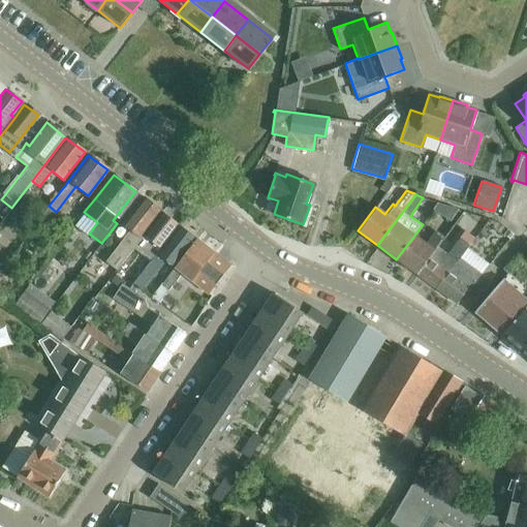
[(143,236),(152,223),(161,211),(142,196),(122,222),(132,230),(107,262),(117,269),(134,246),(143,236)]
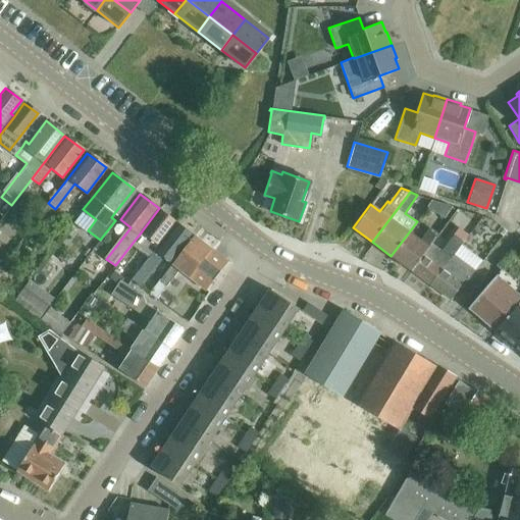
[(431,199),(426,206),(444,217),(451,206),(431,199)]
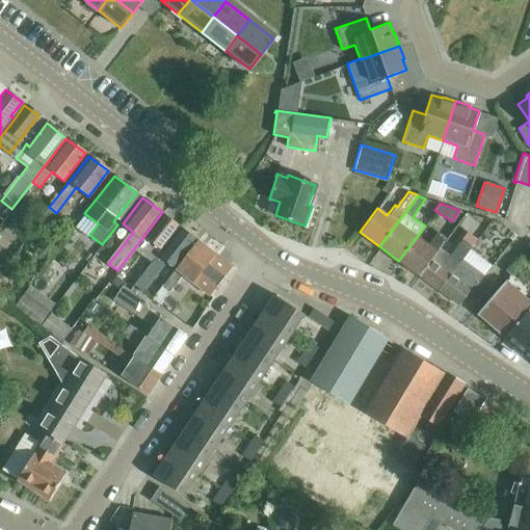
[(179,226),(162,212),(153,224),(143,237),(135,247),(144,255),(132,272),(139,277),(143,272),(144,272),(179,226)]
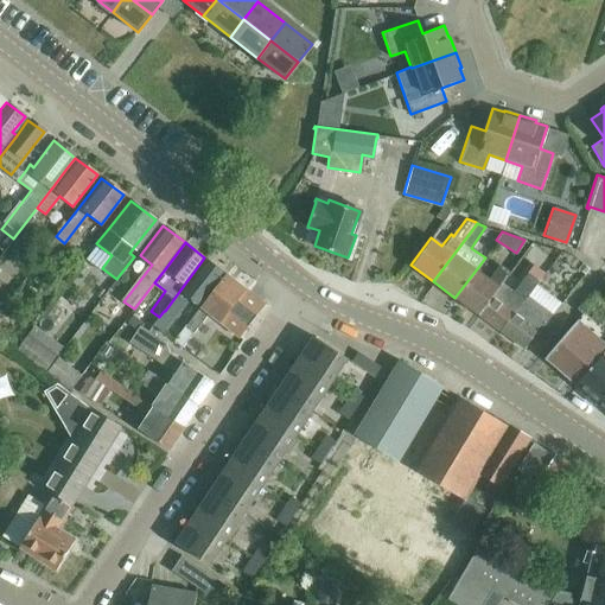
[(552,285),(566,295),(586,268),(572,256),(552,285)]
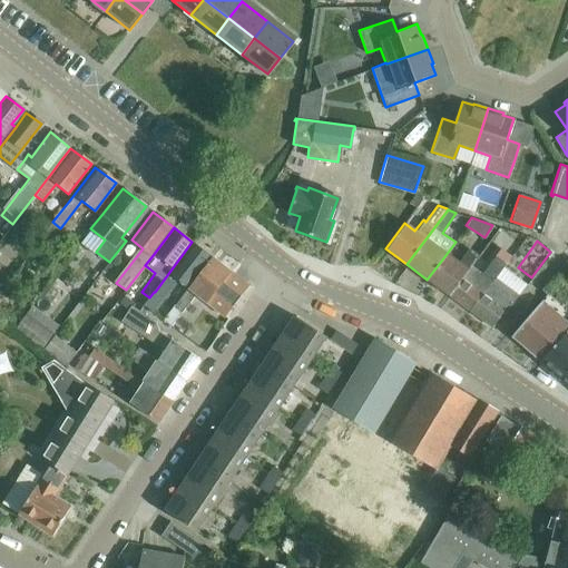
[(176,280),(187,287),(211,256),(192,242),(155,292),(144,305),(153,312),(176,280)]
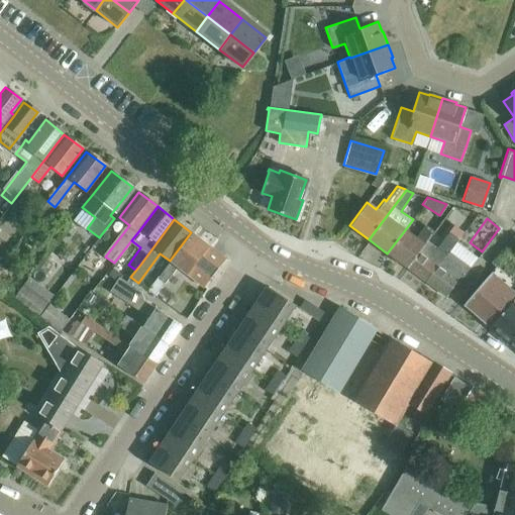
[(387,253),(406,268),(425,240),(432,232),(424,226),(414,239),(404,231),(387,253)]
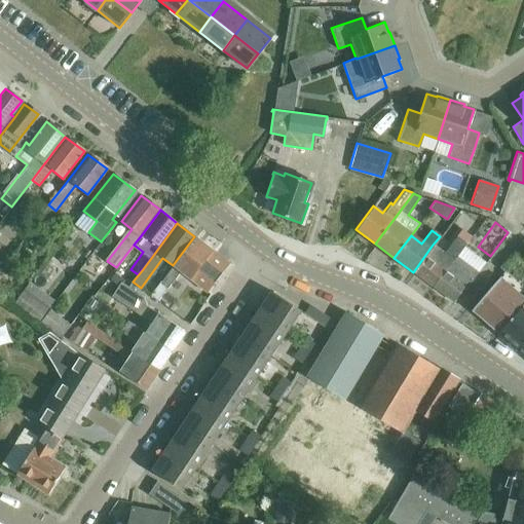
[(207,292),(228,263),(194,236),(173,265),(150,294),(158,300),(180,271),(207,292)]
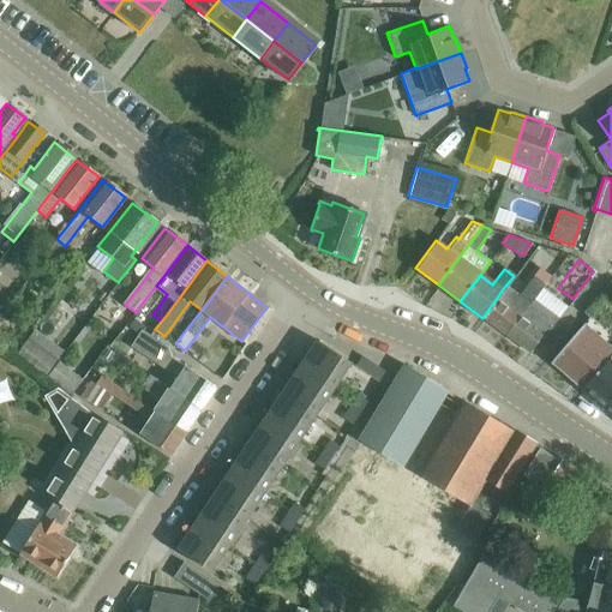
[(517,295),(505,286),(483,318),(505,335),(529,304),(532,299),(544,285),(532,276),(517,295)]
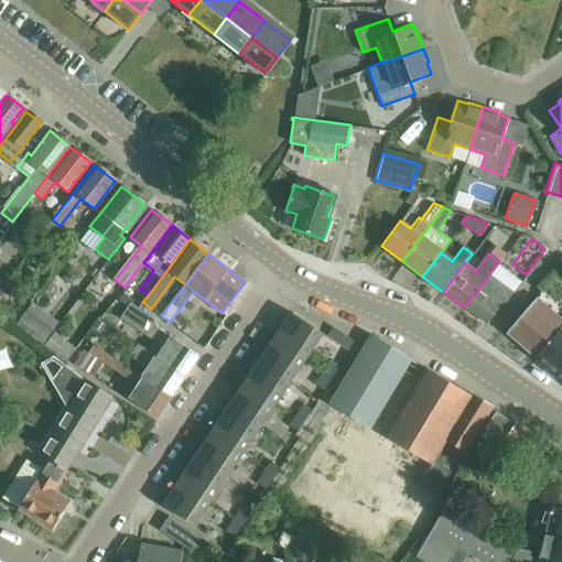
[(486,279),(464,307),(485,323),(496,306),(498,309),(511,293),(489,276),(486,279)]
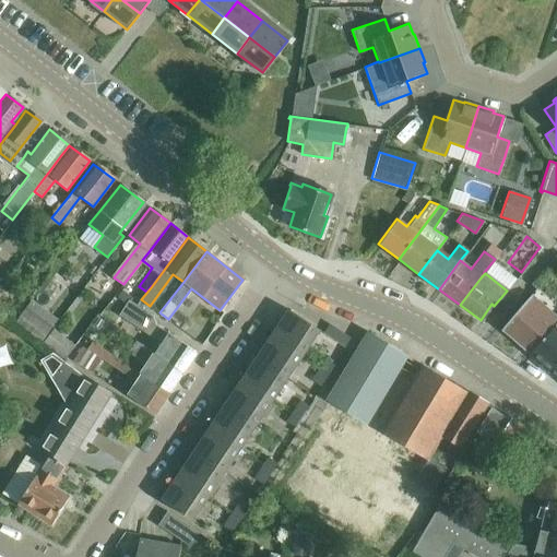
[(166,331),(155,323),(152,315),(129,298),(130,296),(121,289),(118,295),(127,300),(118,315),(158,341),(166,331)]
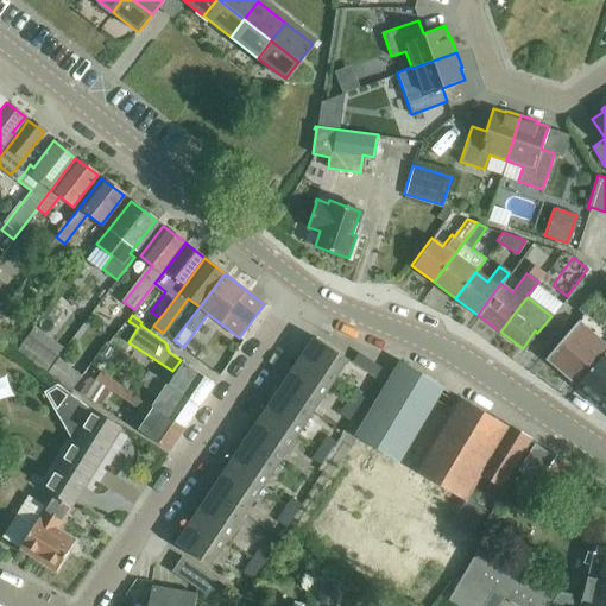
[(35,324),(16,351),(44,372),(63,346),(35,324)]
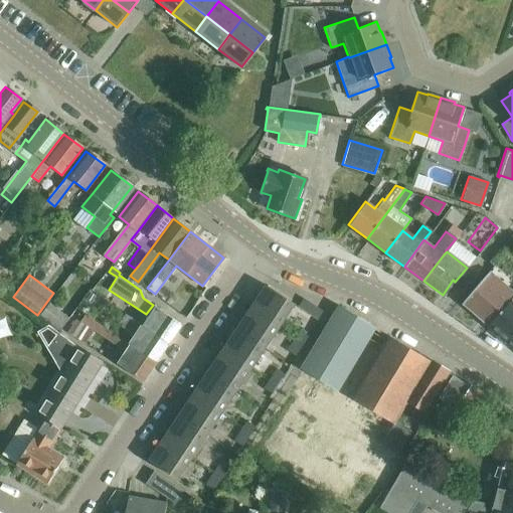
[(462,303),(489,326),(512,300),(485,276),(462,303)]
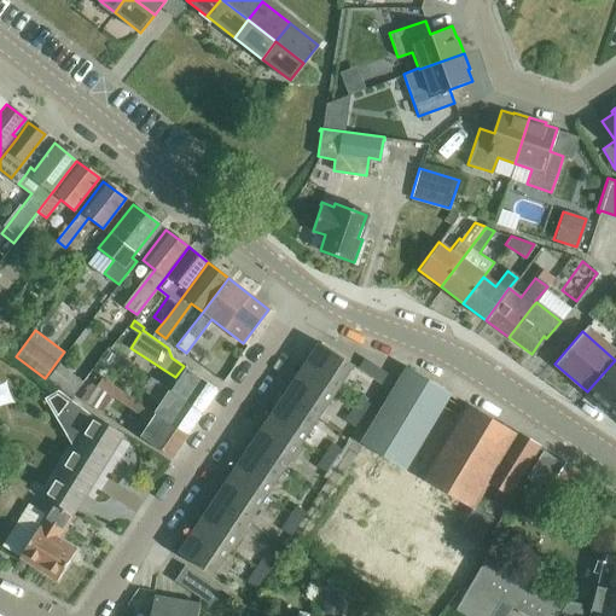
[(318,378),(336,352),(319,341),(303,364),(301,367),(318,378)]
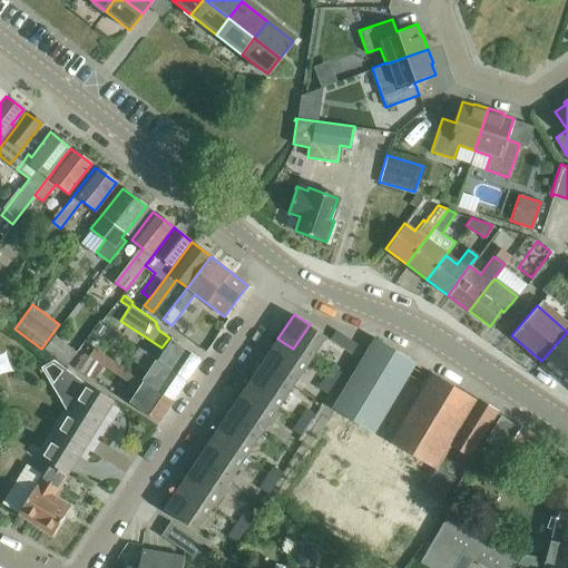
[(94,348),(97,349),(108,331),(97,323),(85,341),(94,348)]
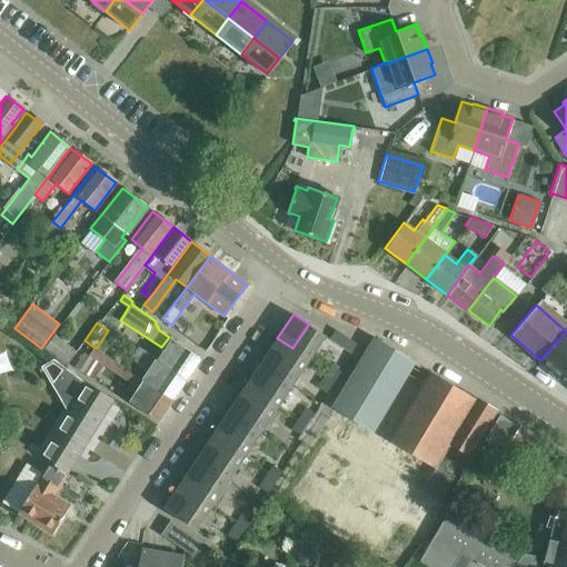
[(292,348),(309,359),(325,335),(309,324),(292,348)]
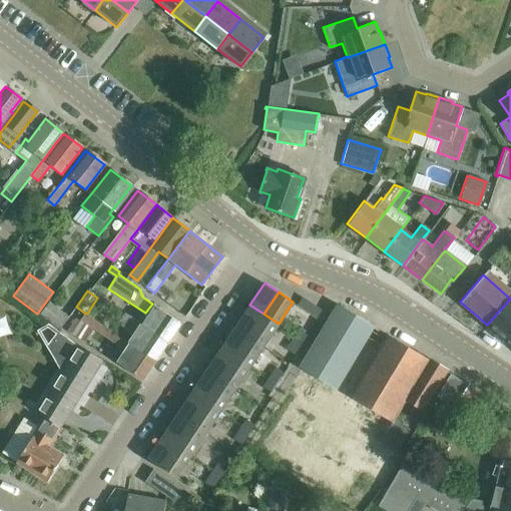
[(296,304),(316,318),(322,310),(302,296),(296,304)]
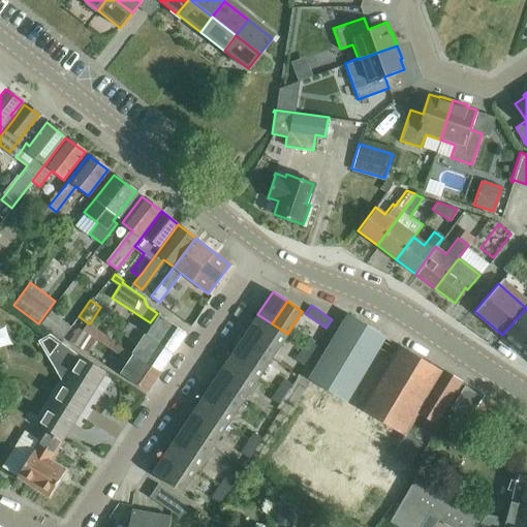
[(526,306),(526,308),(502,335),(507,340),(507,344),(517,352),(521,351),(526,357),(526,306)]
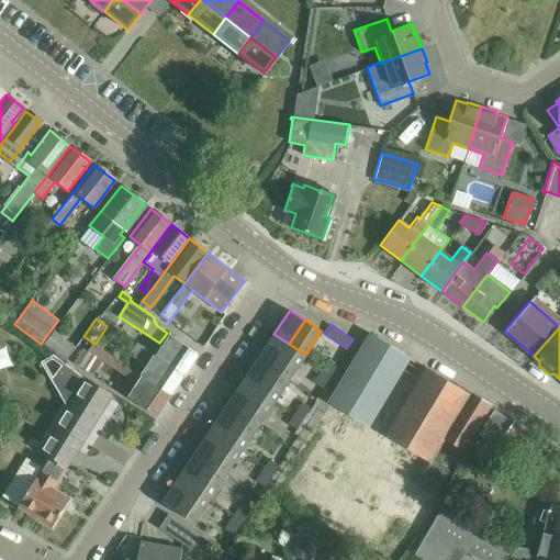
[(270,339),(273,334),(276,331),(270,326),(265,335),(270,339)]
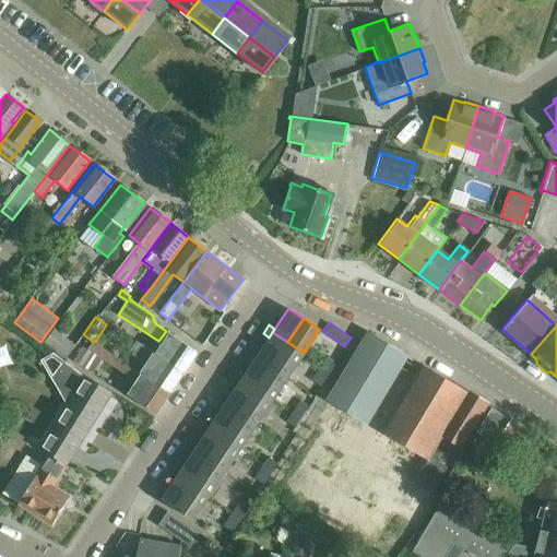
[(54,328),(43,342),(63,358),(74,344),(54,328)]
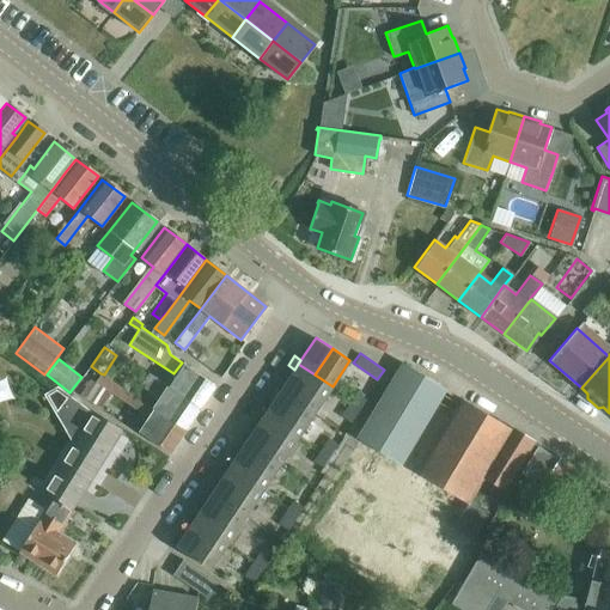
[(359,435),(416,471),(462,397),(404,363),(359,435)]
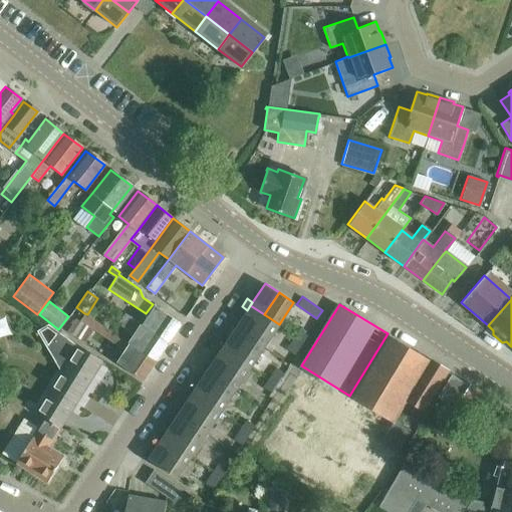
[(250,305),(247,310),(236,327),(250,336),(264,314),(250,305)]
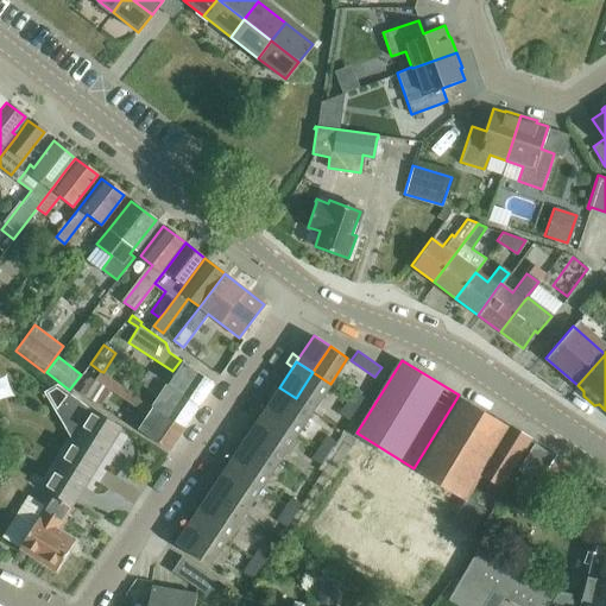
[(182,363),(168,384),(166,385),(199,406),(214,384),(182,363)]
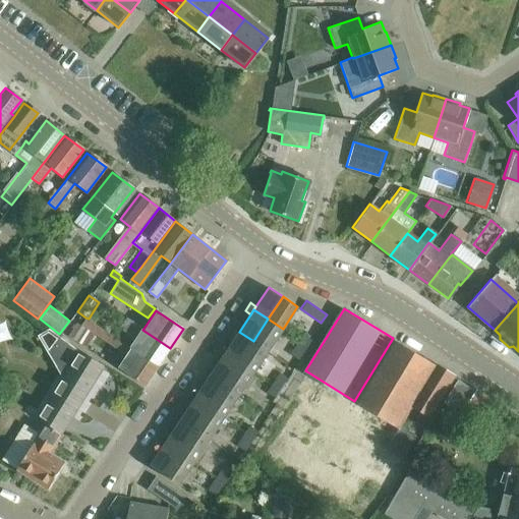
[(146,386),(158,366),(130,348),(89,319),(85,318),(80,325),(126,354),(118,367),(146,386)]
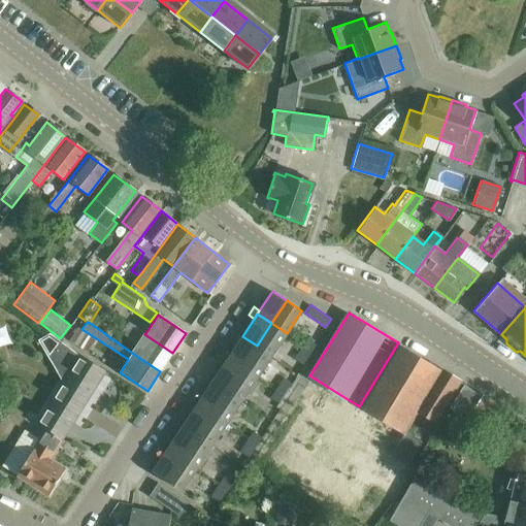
[(132,353),(160,371),(172,353),(144,334),(145,333),(129,322),(123,332),(139,342),(132,353)]
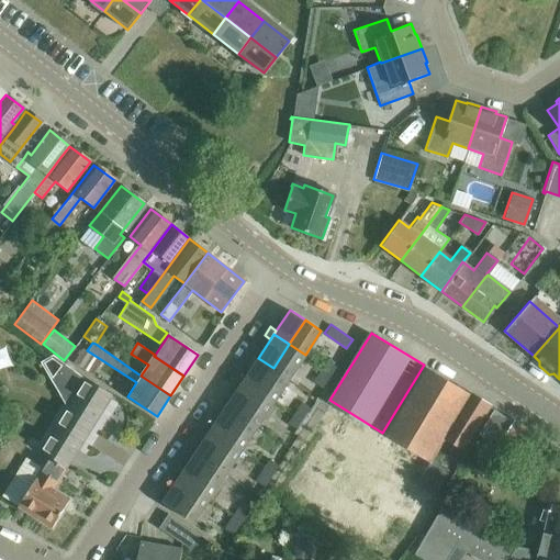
[(273,368),(289,378),(305,355),(289,344),(273,368)]
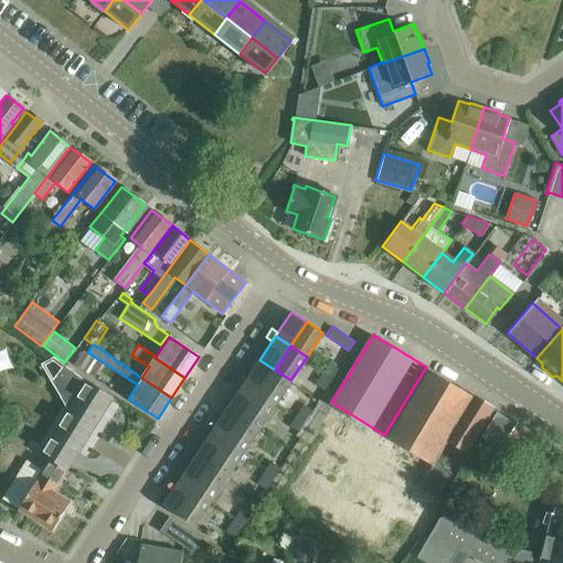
[(40,453),(66,469),(113,395),(86,380),(85,380),(52,356),(40,363),(66,410),(40,453)]
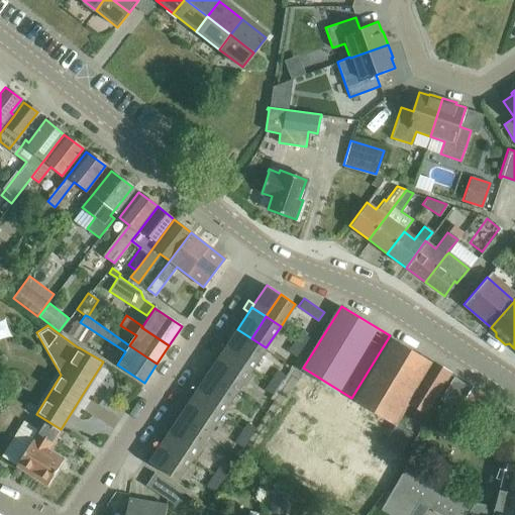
[(251,338),(237,329),(225,346),(222,350),(236,361),(251,338)]
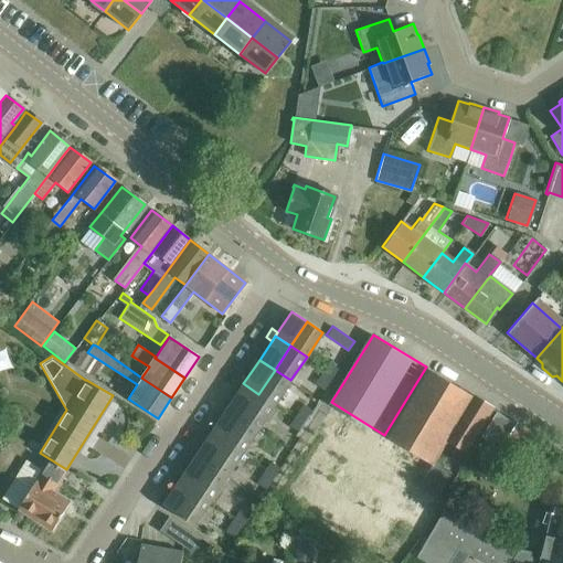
[(314,382),(325,390),(338,368),(328,362),(314,382)]
